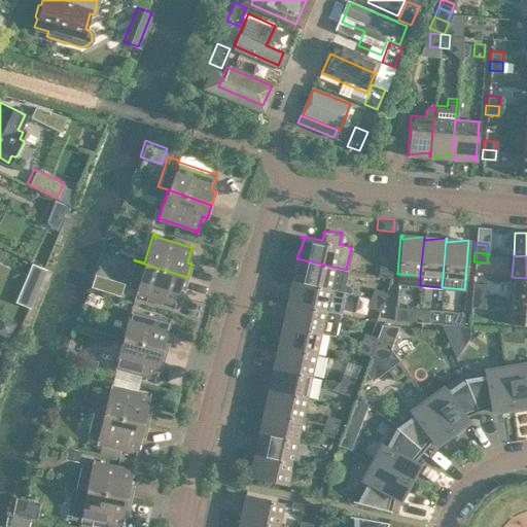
[(347,270),(296,258),(295,258),(300,259),(291,280),(329,288),(351,293),(352,288),(348,283),(344,282),(347,270)]
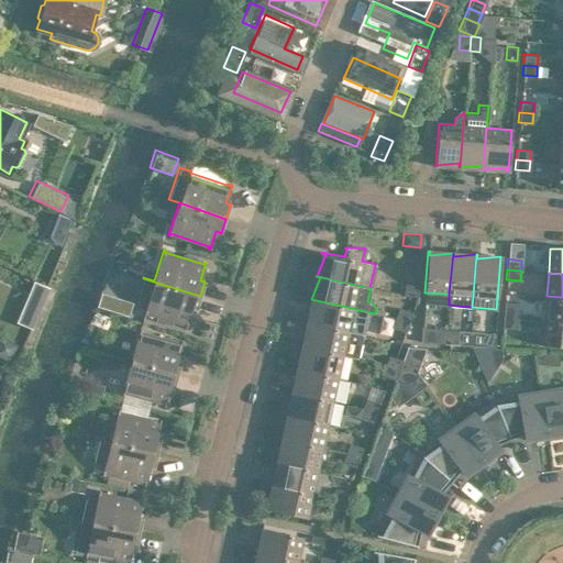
[(200,296),(143,278),(136,301),(138,300),(146,304),(143,313),(145,315),(145,312),(185,324),(184,327),(186,327),(191,309),(196,310),(200,296)]
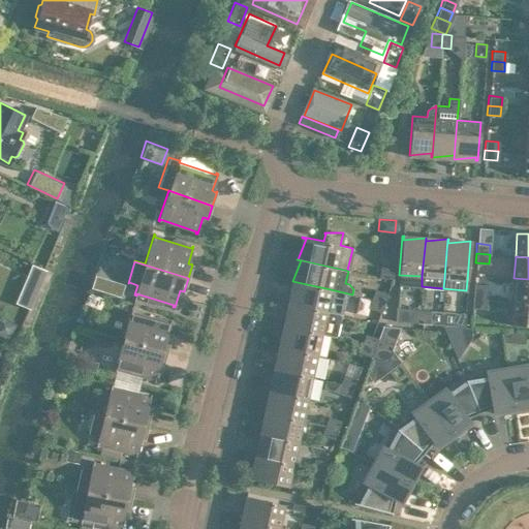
[(41,281),(45,270),(32,265),(28,276),(41,281)]
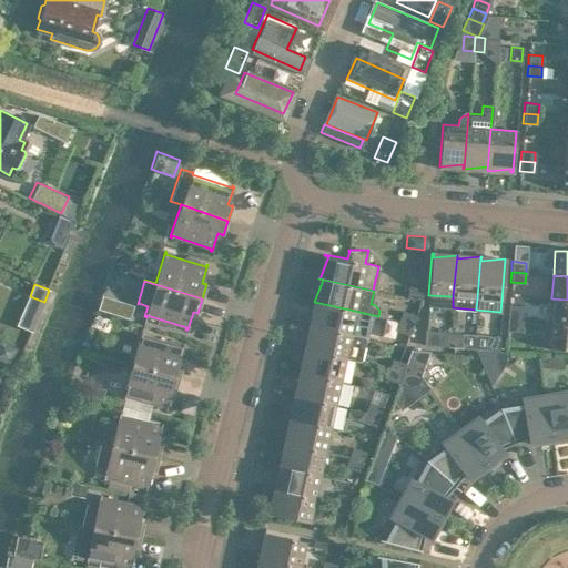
[(407,286),(407,297),(421,298),(422,287),(407,286)]
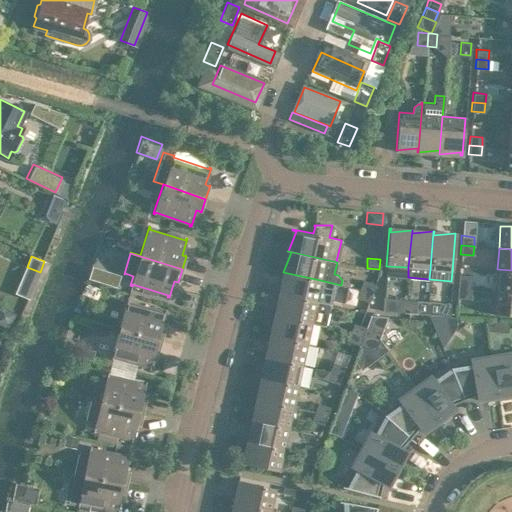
[(511,270),(497,269),(495,291),(511,292),(511,270)]
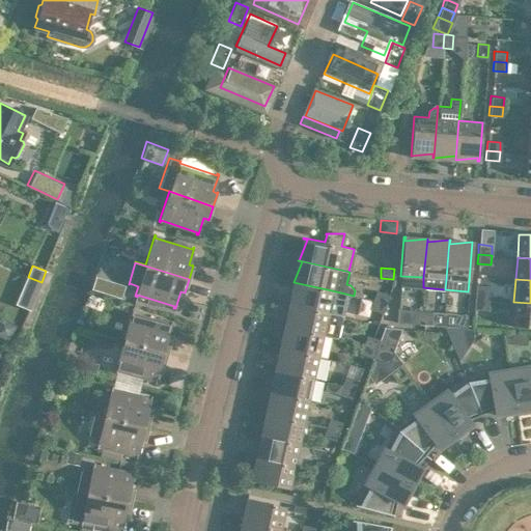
[(288,304),(327,312),(332,290),(294,282),(297,283),(288,304)]
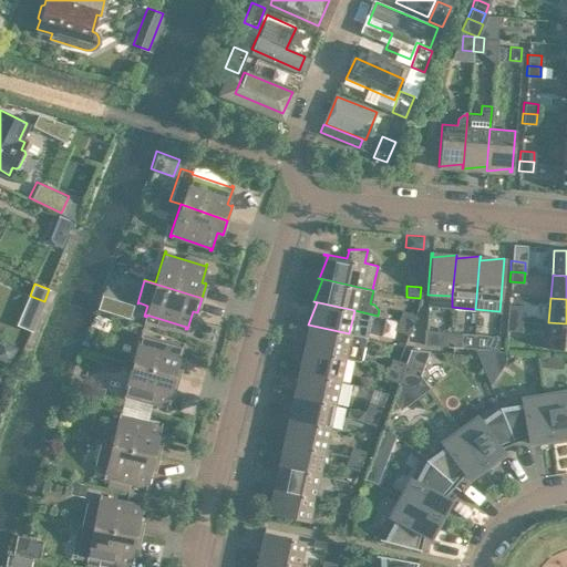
[(401,309),(398,319),(411,325),(414,315),(401,309)]
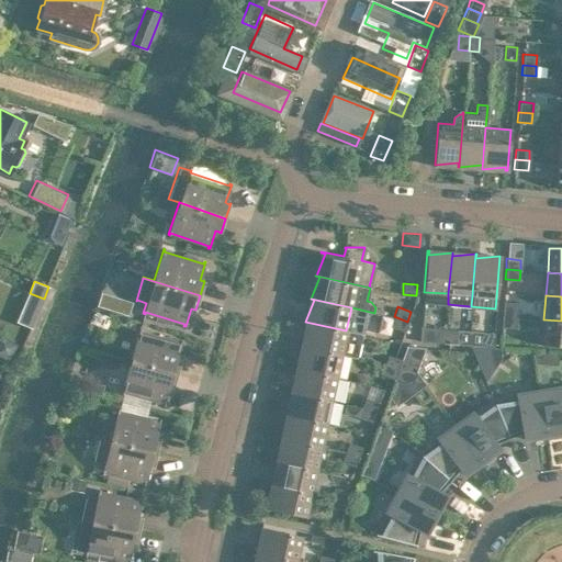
[(503,306),(502,316),(516,317),(517,307),(503,306)]
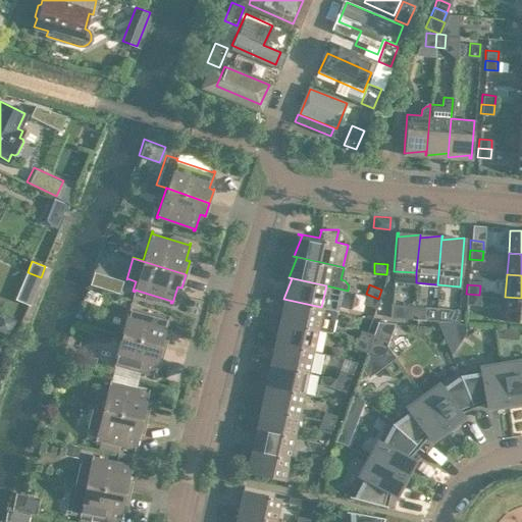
[(378,299),(366,294),(363,303),(375,308),(378,299)]
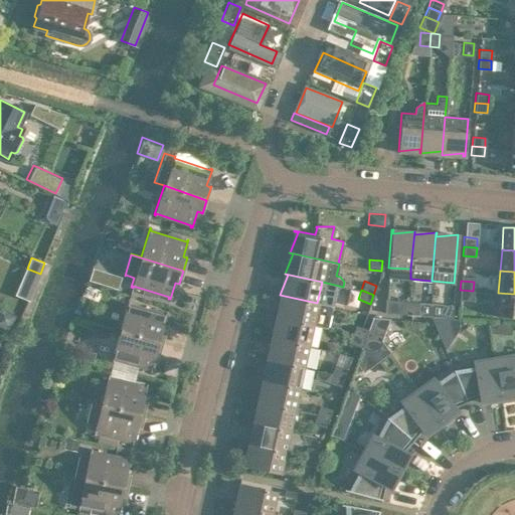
[(473,291),(460,290),(459,299),(472,300),(473,291)]
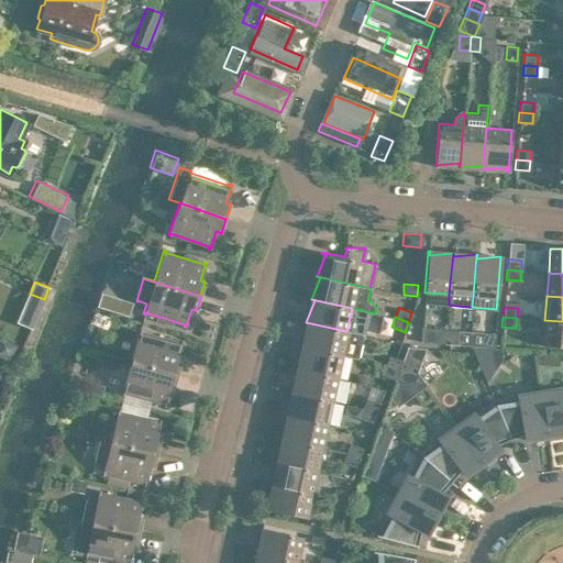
[(562,321),(544,320),(542,344),(562,345),(562,321)]
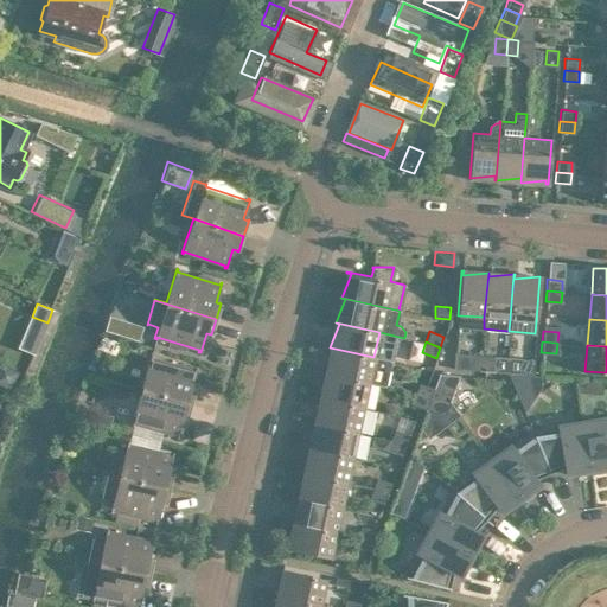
[(374,357),(330,347),(330,349),(334,349),(325,372),(369,382),(384,385),(390,360),(374,357)]
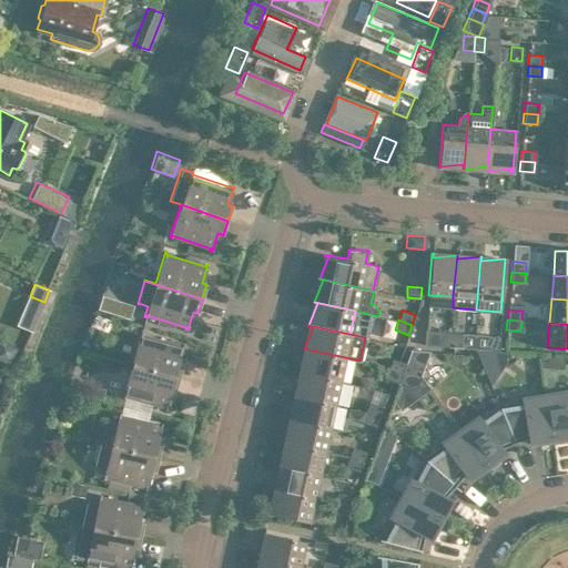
[(141,332),(131,364),(180,377),(183,363),(182,362),(182,363),(178,362),(183,343),(182,343),(181,345),(141,334),(142,332),(141,332)]
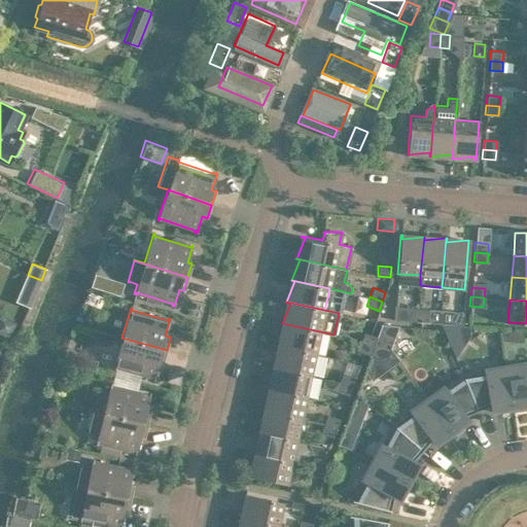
[(417,309),(393,308),(393,320),(416,321),(417,309)]
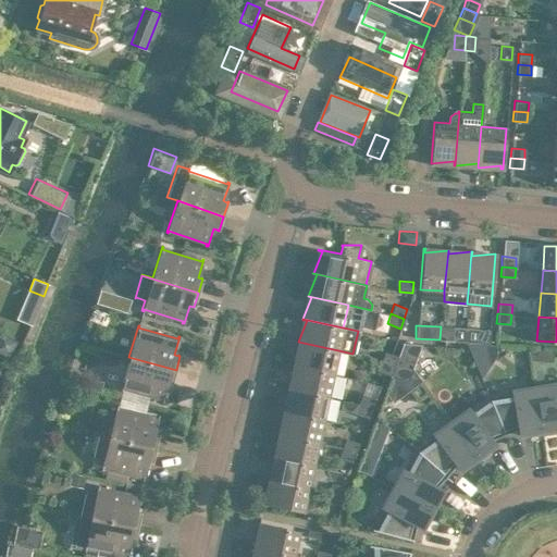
[(440,339),(478,343),(478,327),(441,326),(440,339)]
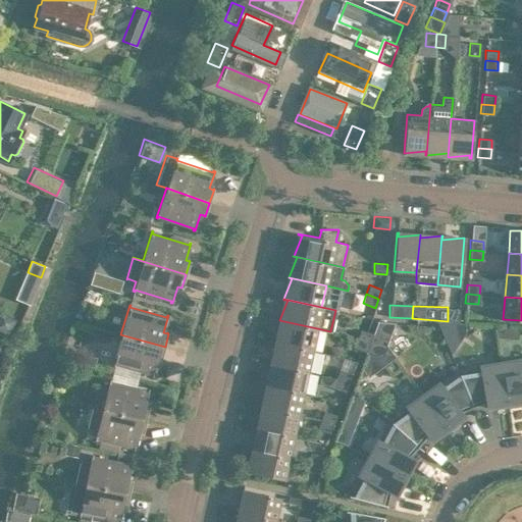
[(448,321),(458,321),(459,308),(448,307),(448,321)]
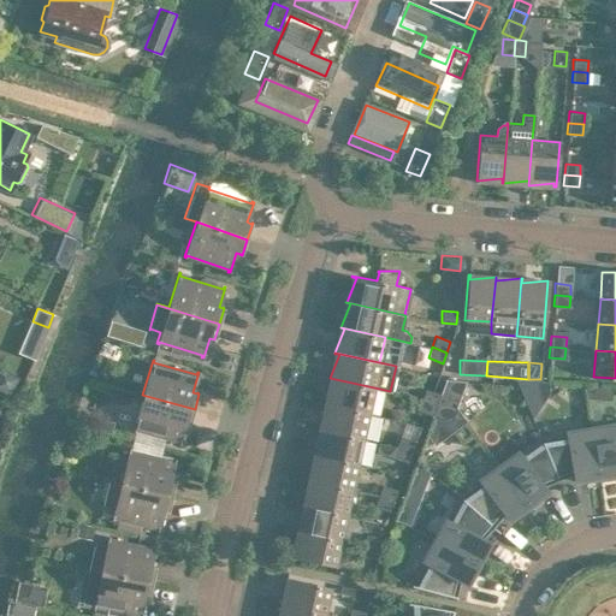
[(18,377),(0,368),(0,390),(9,396),(18,377)]
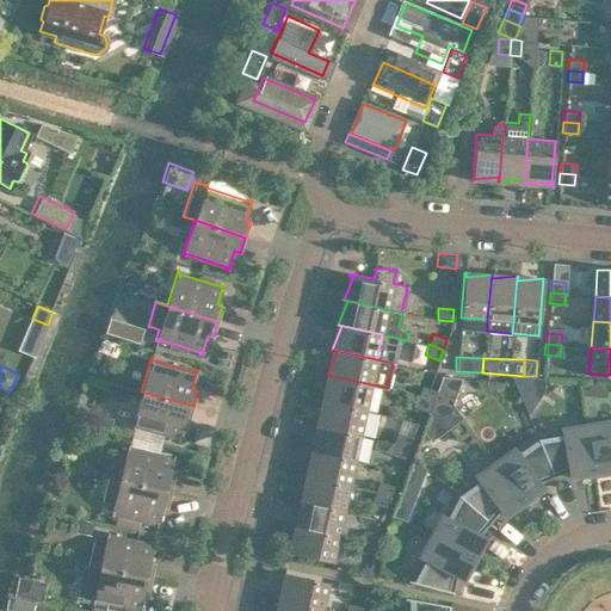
[(321,400),(365,409),(371,384),(327,375),(326,376),(331,377),(321,400)]
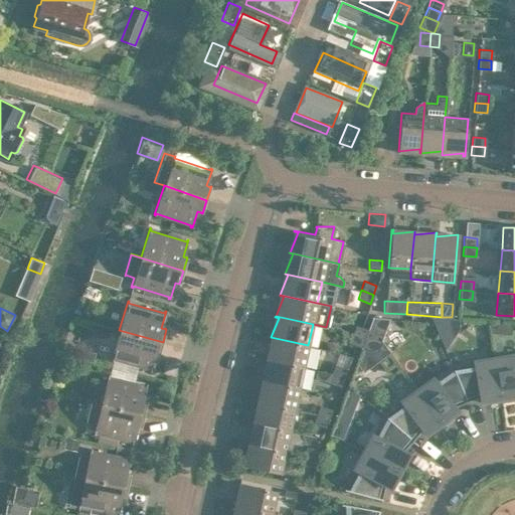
[(388,318),(371,317),(369,324),(380,339),(388,318)]
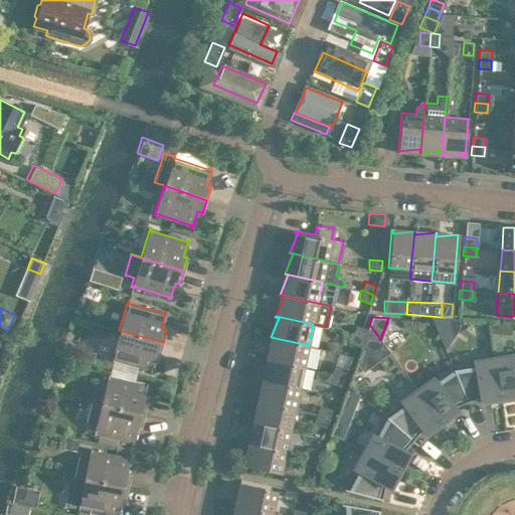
[(510,333),(511,322),(487,320),(489,332),(510,333)]
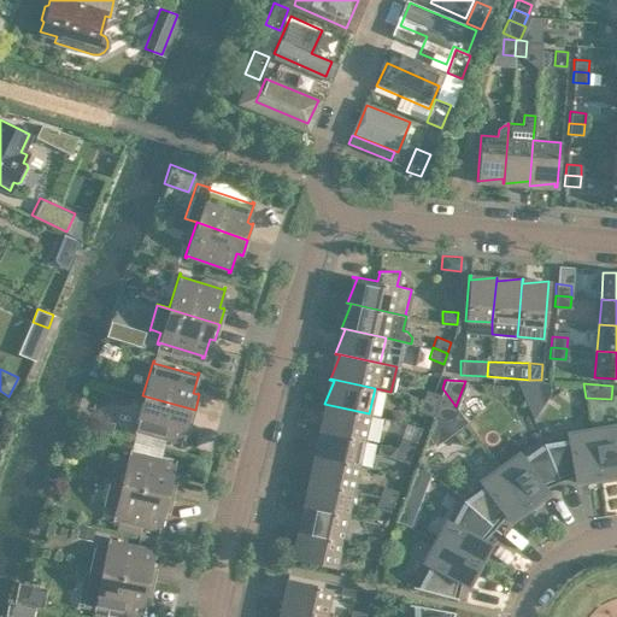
[(425,388),(422,399),(436,405),(440,394),(425,388)]
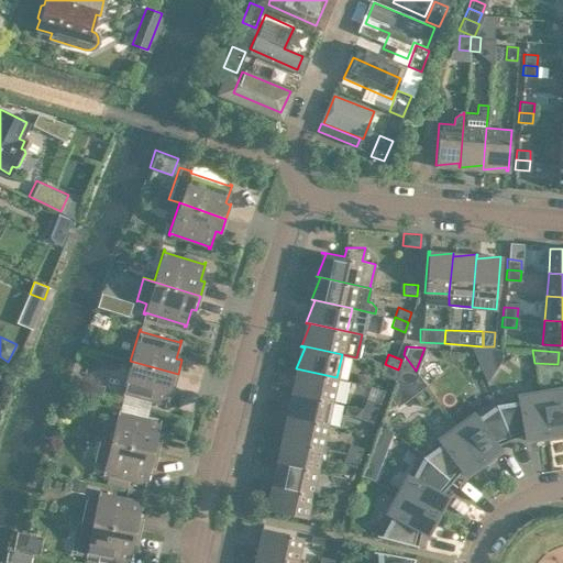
[(401,360),(398,370),(395,379),(388,394),(396,405),(426,384),(416,371),(404,354),(401,360)]
